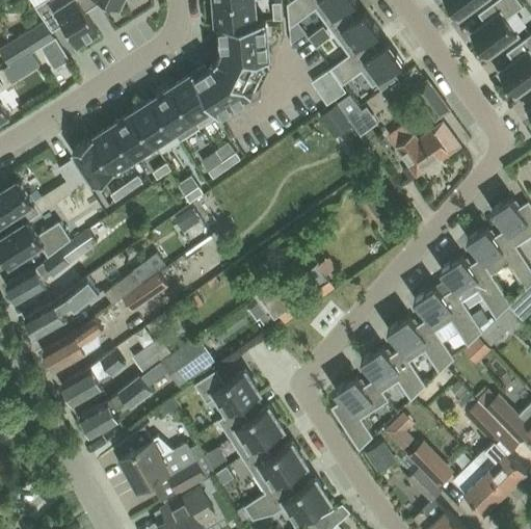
[(47,0),(45,0),(34,7),(50,32),(61,25),(74,45),(82,40),(84,42),(94,35),(93,32),(96,31),(84,12),(75,0),(50,0),(48,1),(47,0)]
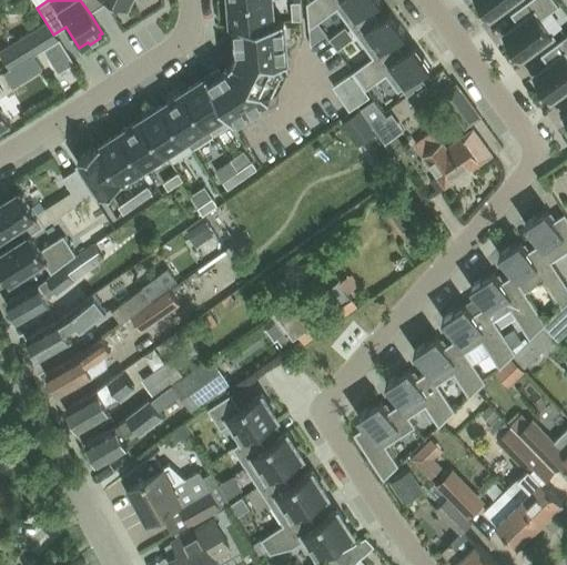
[(80,0),(90,13),(99,7),(110,0),(124,8),(127,0),(80,0)]
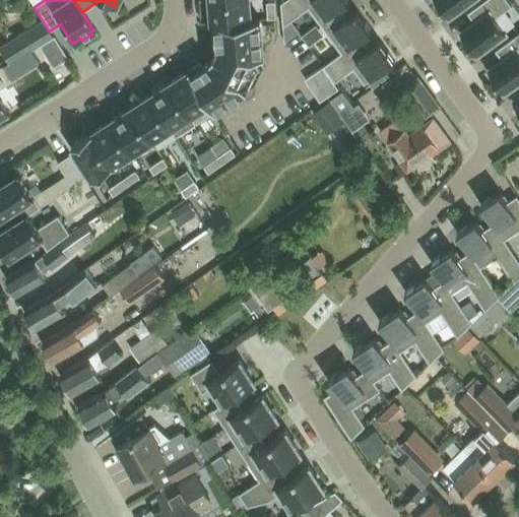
[(250,21),(247,0),(236,0),(209,2),(211,25),(250,22),(250,21)]
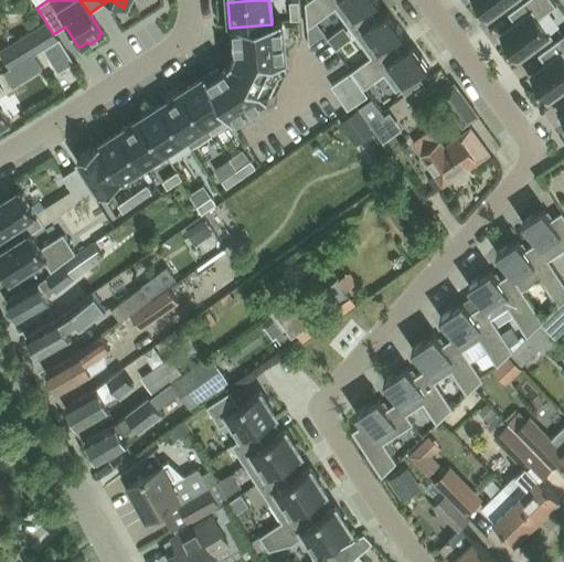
[(310,0),(305,4),(307,30),(308,48),(325,36),(316,24),(334,10),(347,27),(369,11),(380,2),(378,0),(310,0)]
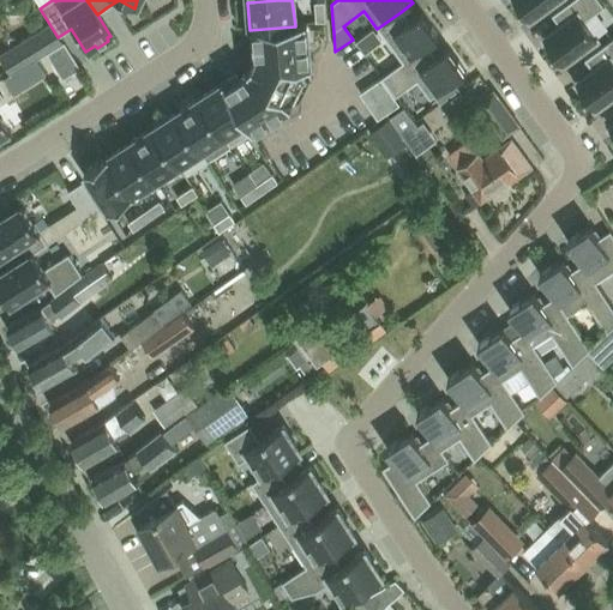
[(512,0),(518,7),(515,11),(523,22),(527,19),(529,23),(559,0),(512,0)]
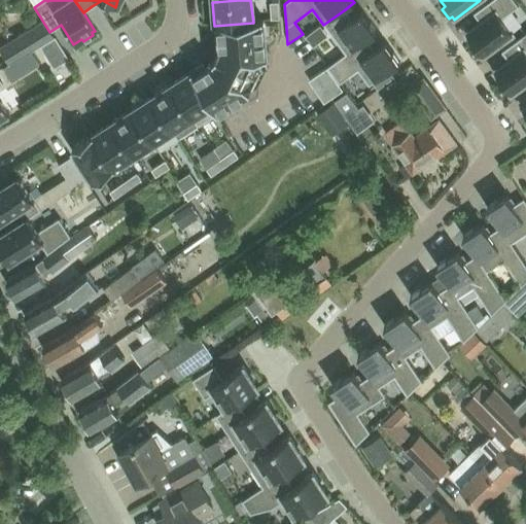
[(518,7),(512,0),(492,0),(472,14),(481,25),(466,35),(474,45),(470,47),(477,57),(480,55),(482,58),(512,35),(501,21),(518,7)]
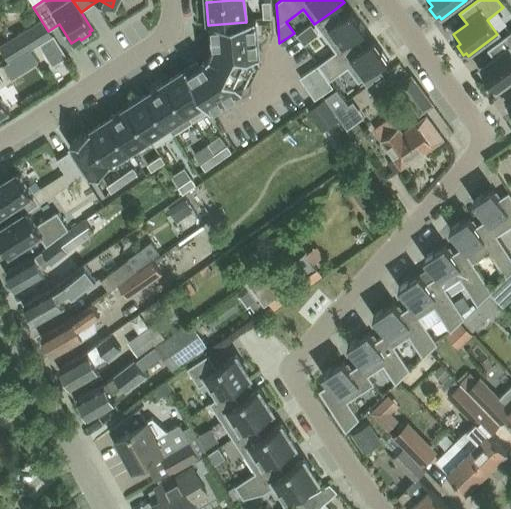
[(263,20),(271,19),(269,3),(261,4),(263,20)]
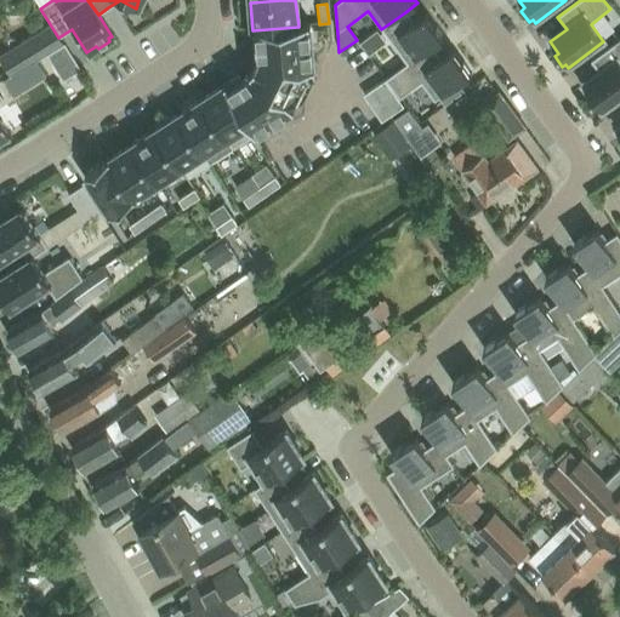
[(405,12),(381,29),(407,64),(408,66),(432,47),(444,39),(426,15),(414,23),(405,12)]
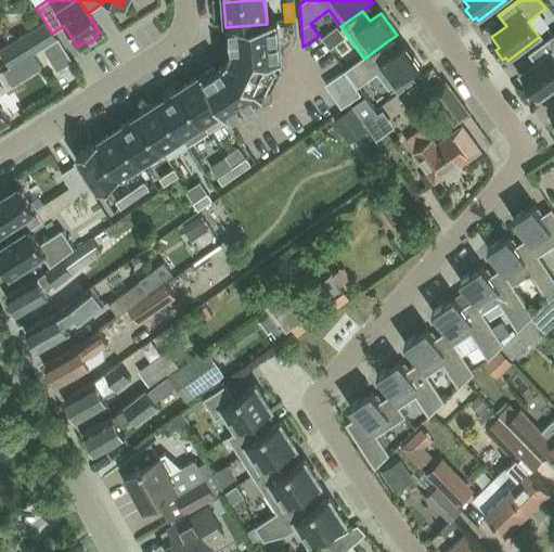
[(267,24),(226,27),(227,40),(231,40),(232,50),(231,52),(228,59),(275,82),(280,75),(281,74),(280,71),(277,22),(267,23),(267,24)]
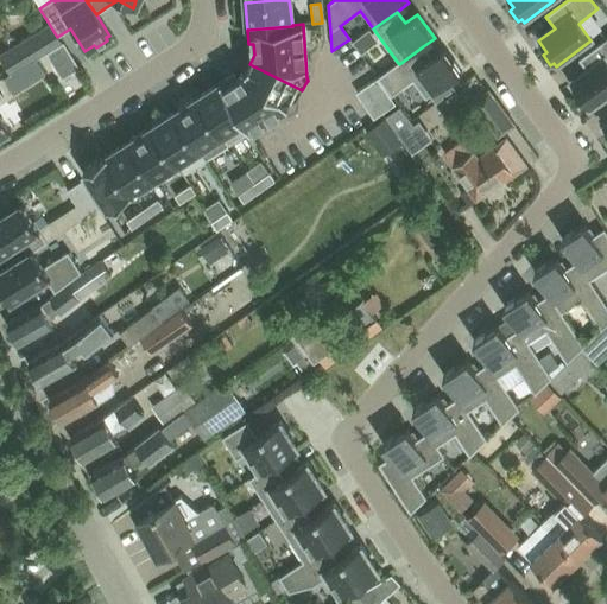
[(46,26),(16,45),(26,63),(58,44),(46,26)]
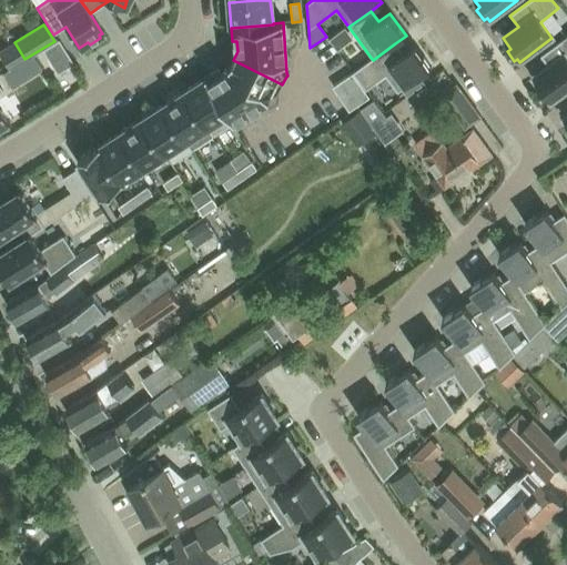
[(566,37),(540,57),(548,68),(533,79),(540,90),(537,92),(544,102),(547,100),(550,103),(566,90),(566,37)]
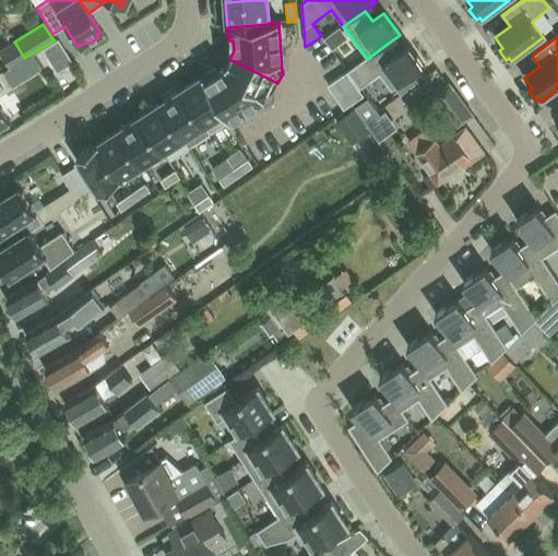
[(54,74),(71,63),(57,39),(39,50),(54,74)]
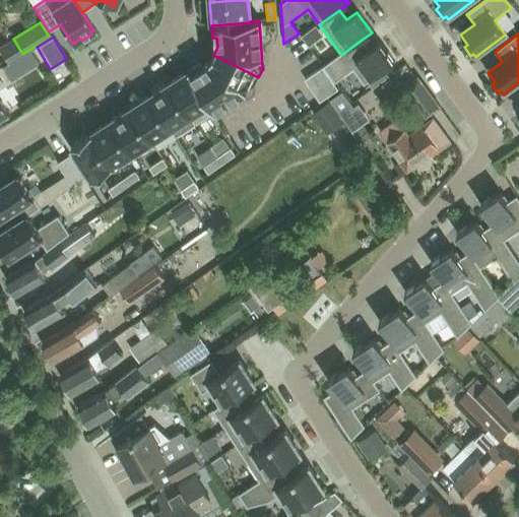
[(340,54),(322,67),(334,83),(352,70),(364,85),(367,83),(372,90),(388,78),(383,71),(394,63),(379,43),(369,50),(362,40),(341,55),(340,54)]
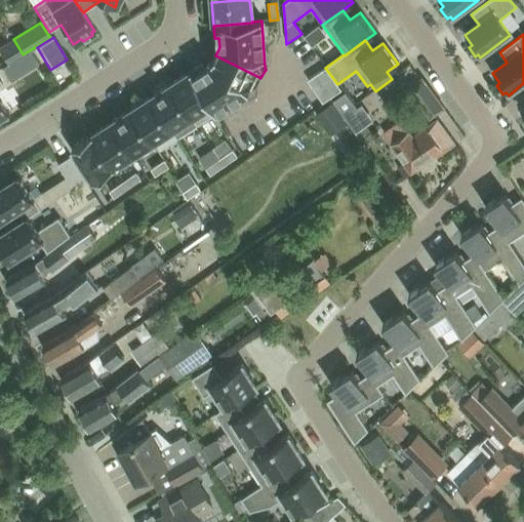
[(257,85),(260,78),(215,55),(212,63),(211,64),(204,69),(201,66),(191,72),(217,113),(256,87),(257,85)]
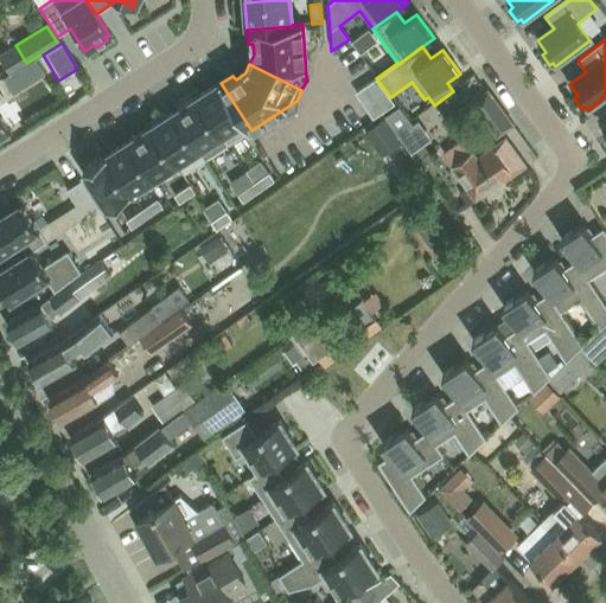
[(376,81),(355,95),(372,121),(394,107),(376,81)]
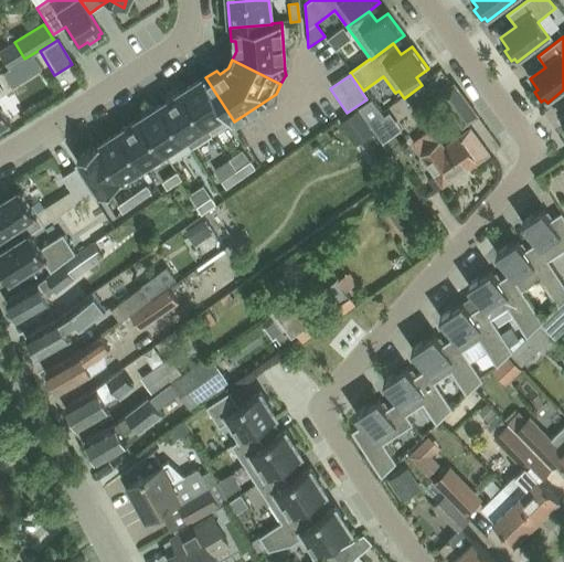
[(205,77),(184,92),(212,136),(234,123),(233,122),(234,122),(205,77)]
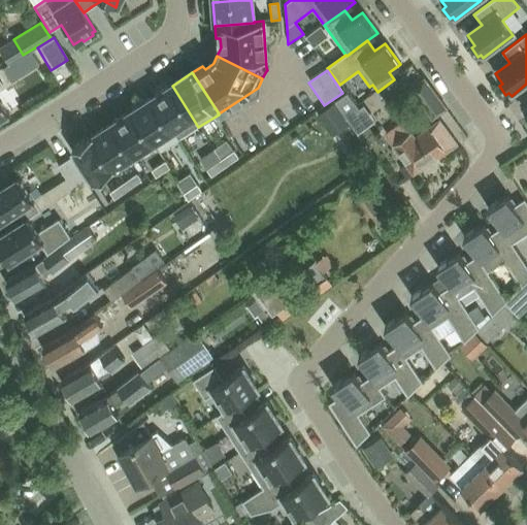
[(396,79),(377,94),(386,105),(404,92),(396,79)]
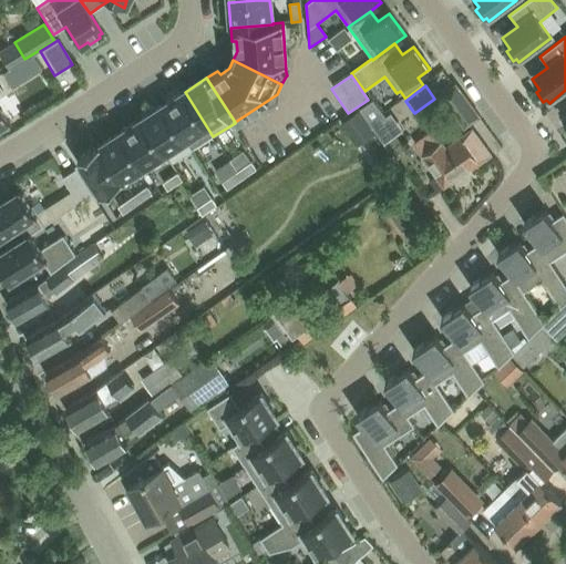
[(453,85),(440,95),(464,127),(476,118),(453,85)]
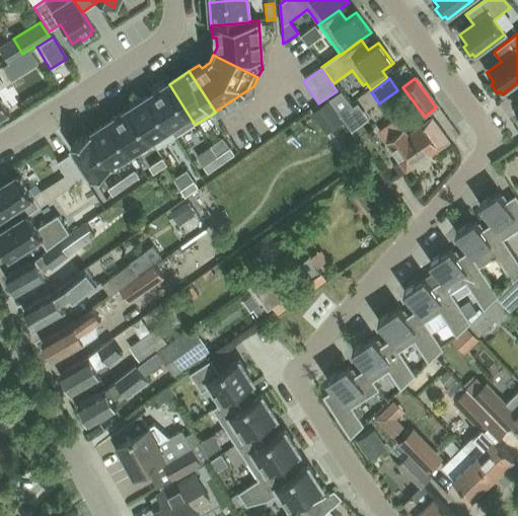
[(169,84),(150,96),(170,129),(175,137),(194,126),(195,125),(169,84)]
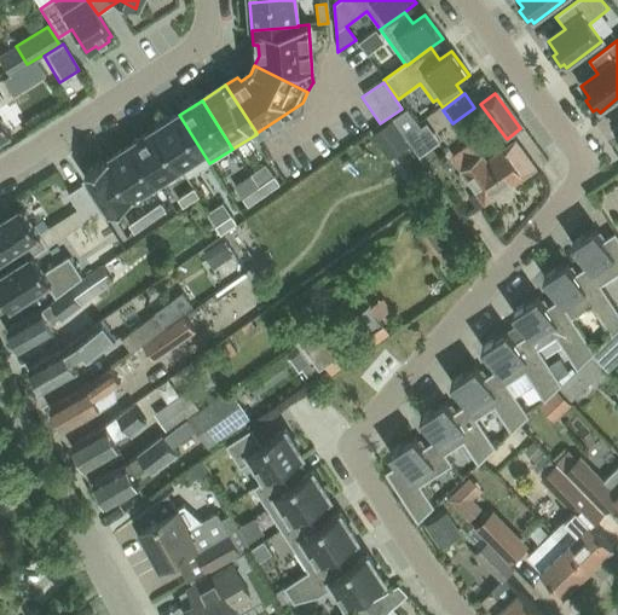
[(406,110),(393,120),(406,139),(420,129),(406,110)]
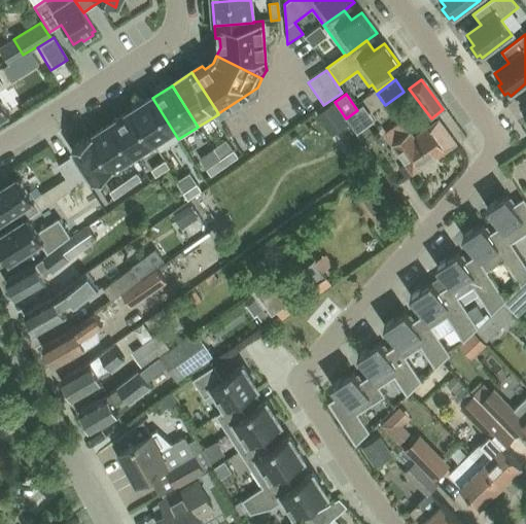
[(153,144),(173,131),(152,98),(143,103),(141,100),(131,106),(134,109),(132,111),(153,144)]
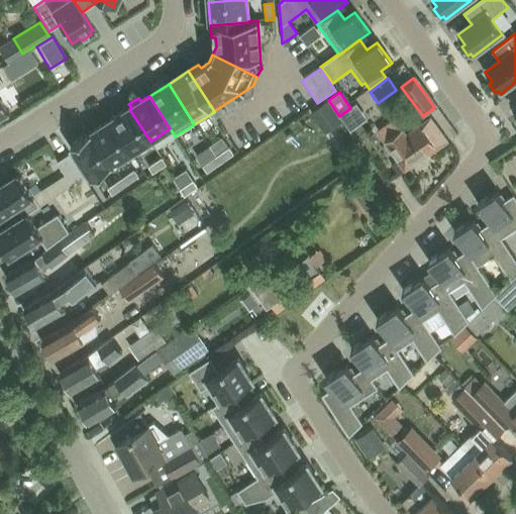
[(150,141),(129,109),(110,121),(130,153),(150,141)]
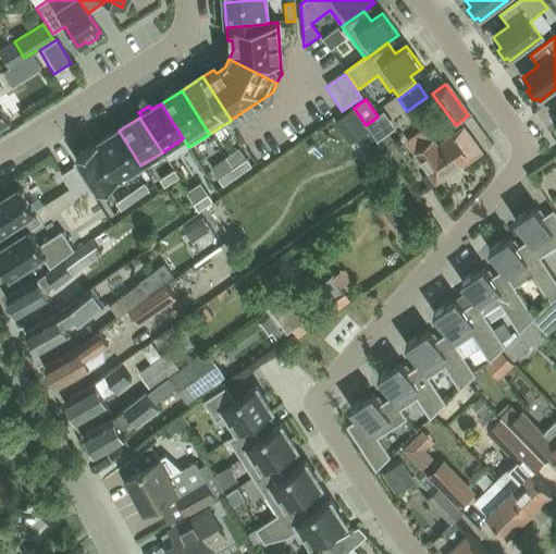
[(482,155),(469,136),(464,128),(437,147),(433,140),(432,140),(424,130),(406,143),(414,155),(423,168),(435,186),(462,167),(462,168),(482,155)]
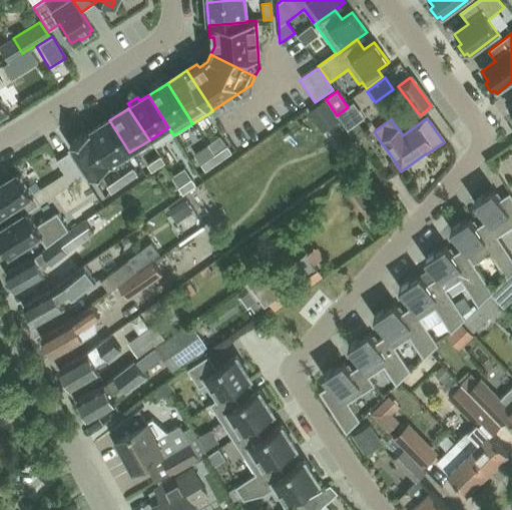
[(129,152),(109,120),(90,132),(110,164),(129,152)]
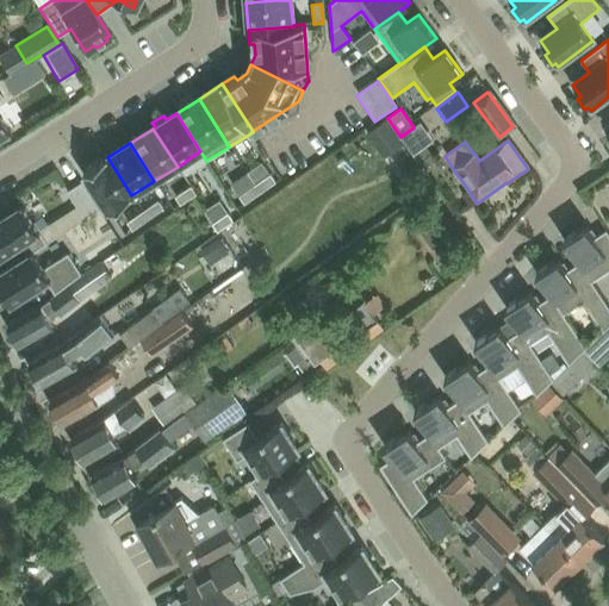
[(386,158),(385,164),(389,169),(395,170),(399,168),(401,162),(397,157),(391,156),(386,158)]
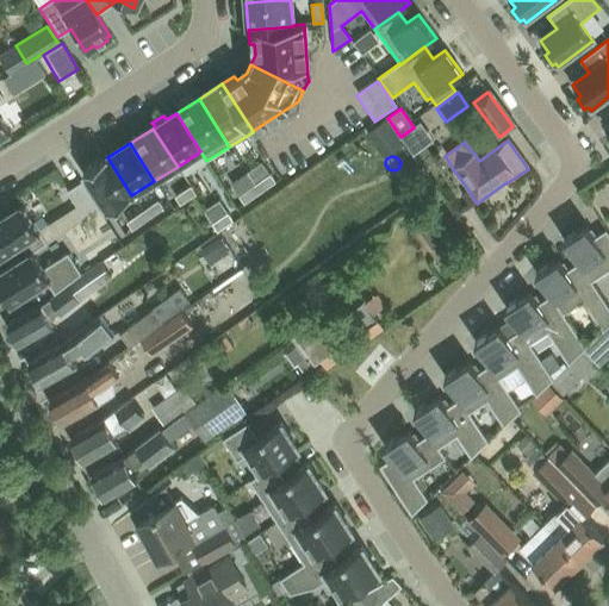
[(131,195),(107,157),(84,173),(107,211),(131,195)]
